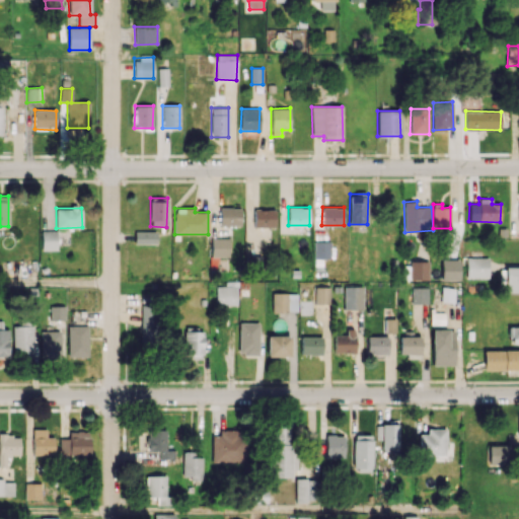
[(240,226),(240,208),(220,208),(219,225),(240,226)]
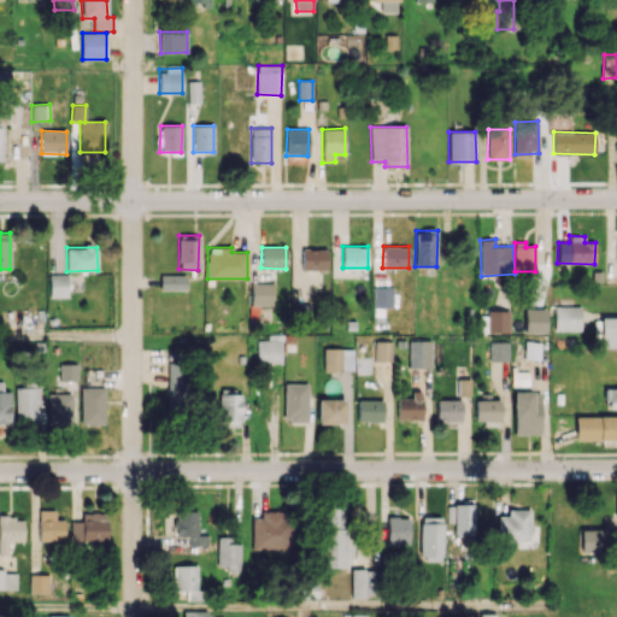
[(327,270),(327,248),(301,250),(301,270),(327,270)]
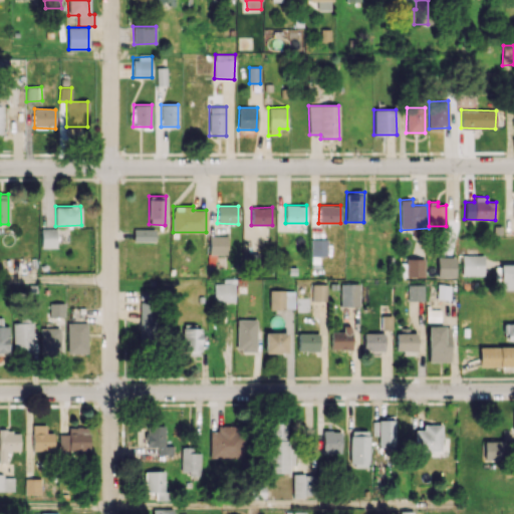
[(41,247),(56,248),(56,229),(41,228),(41,247)]
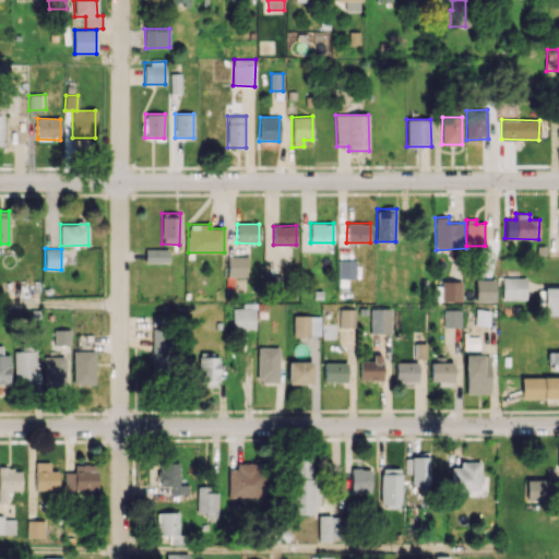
[(145,263),(169,262),(168,248),(144,249),(145,263)]
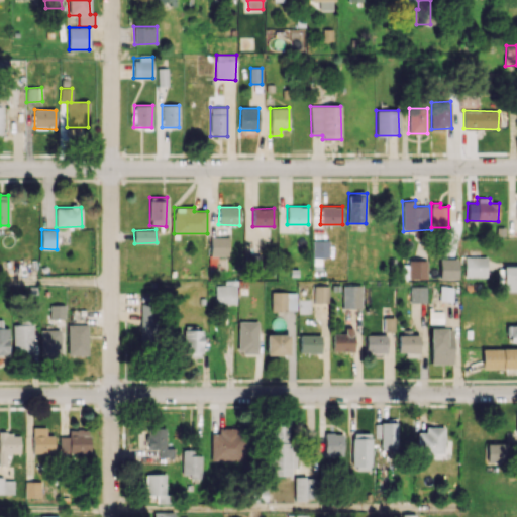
[(228,255),(228,237),(210,236),(210,255),(228,255)]
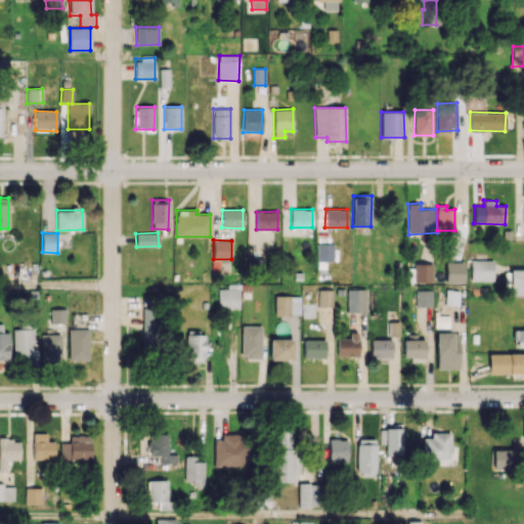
[(317,261),(334,261),(333,244),(316,244),(317,261)]
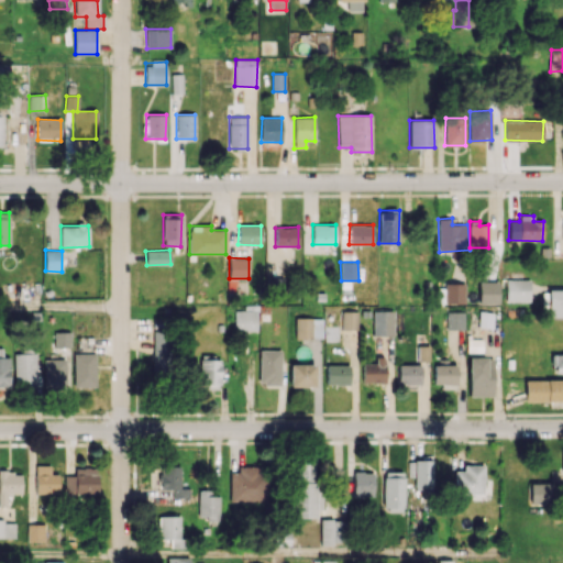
[(530,279),(506,279),(506,301),(530,301),(530,279)]
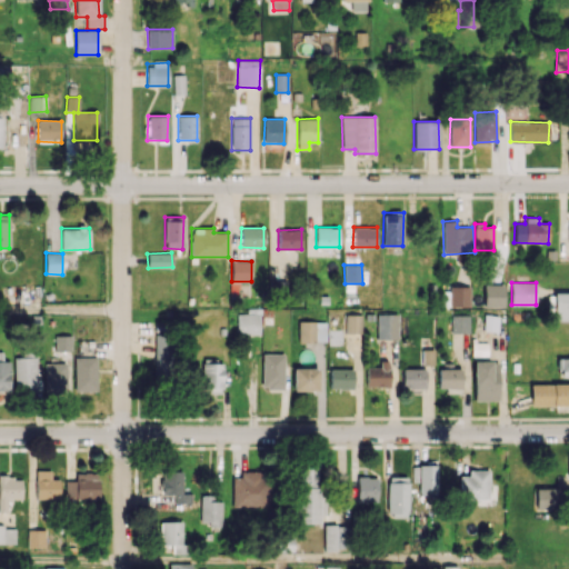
[(483,307),(503,307),(503,286),(483,285),(483,307)]
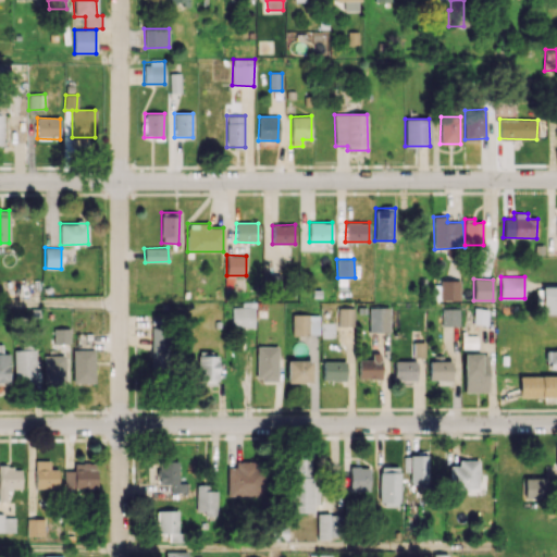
[(460,300),(459,280),(438,281),(440,300),(460,300)]
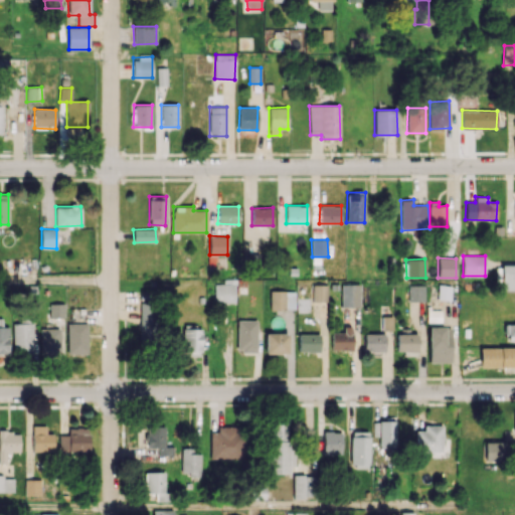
[(514,265),(501,266),(501,291),(514,290),(514,265)]
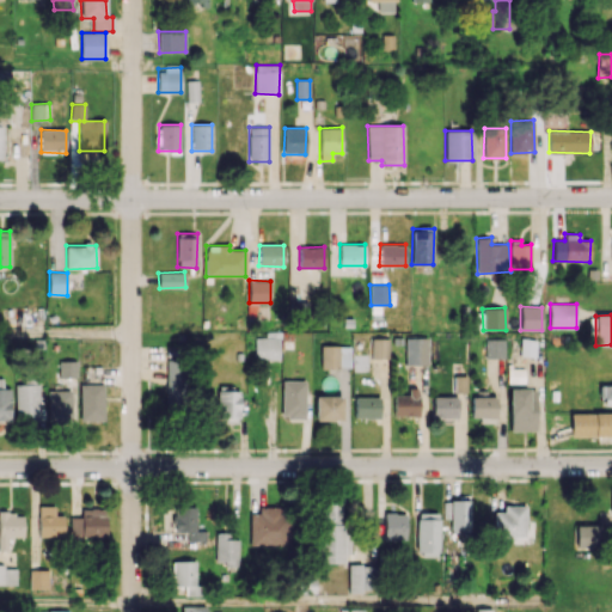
[(280,360),(280,337),(255,338),(256,360),(280,360)]
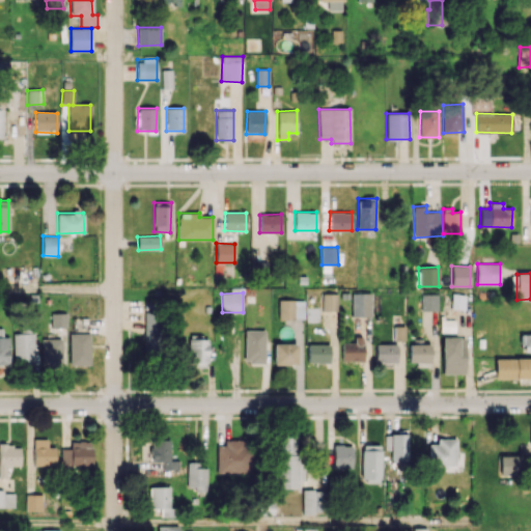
[(370,316),(372,294),(352,292),(351,315),(370,316)]
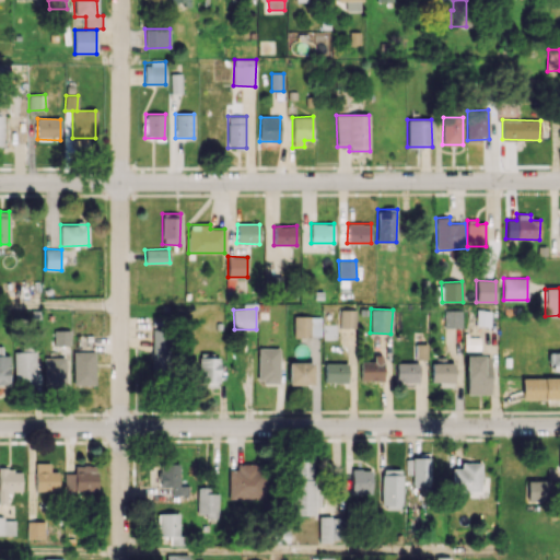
[(356,310),(339,310),(339,328),(354,328),(356,310)]
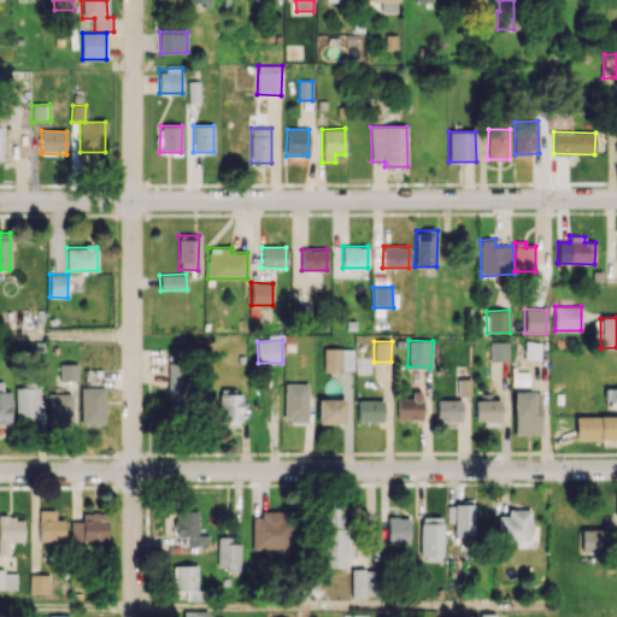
[(509,342),(489,341),(489,360),(509,360),(509,342)]
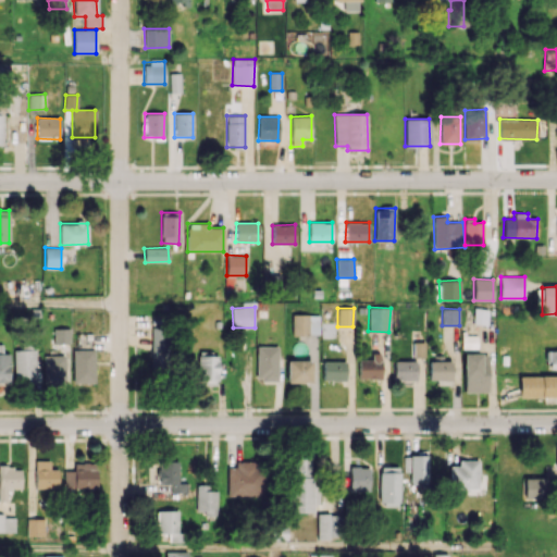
[(473,323),(486,324),(487,309),(473,309),(473,323)]
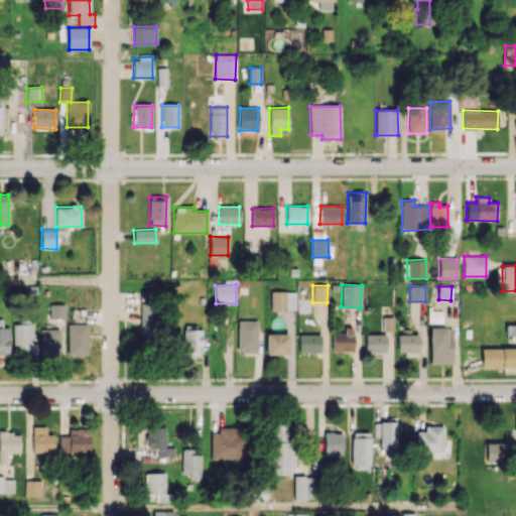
[(295,291),(270,291),(270,310),(295,310),(295,291)]
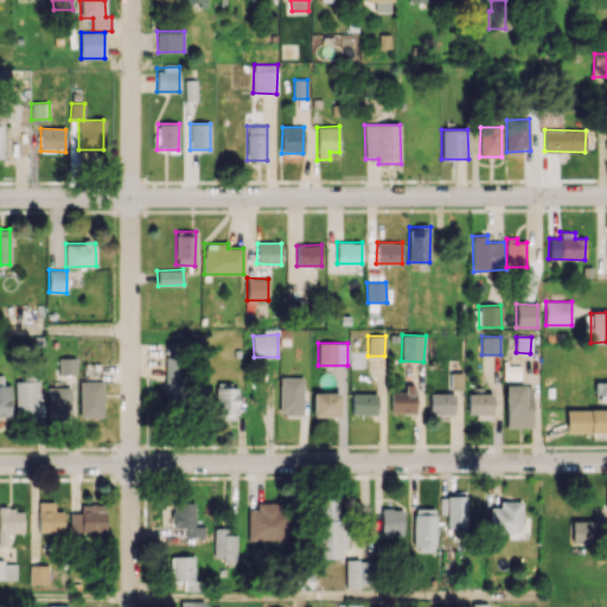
[(164,407),(181,407),(183,357),(165,356),(164,407)]
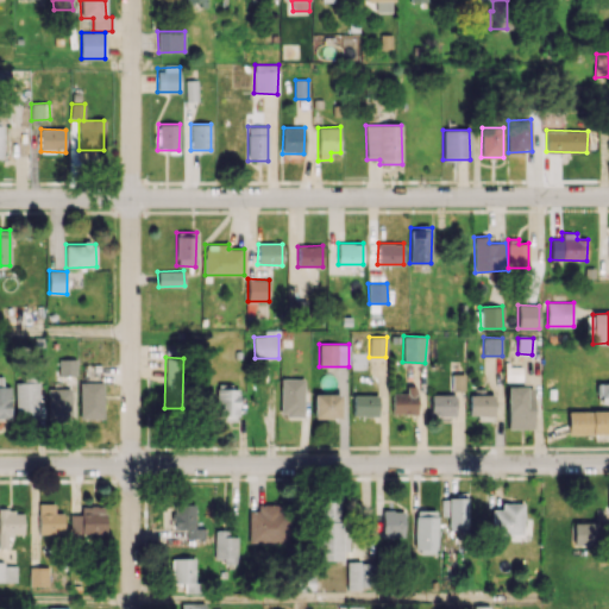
[(76,359),(60,359),(58,375),(76,376),(76,359)]
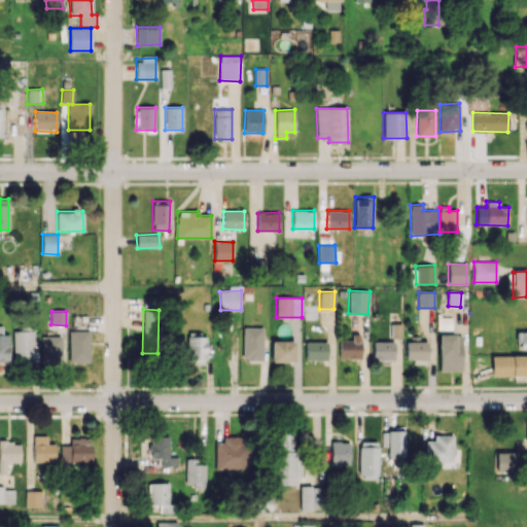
[(401,324),(390,324),(391,338),(402,338),(401,324)]
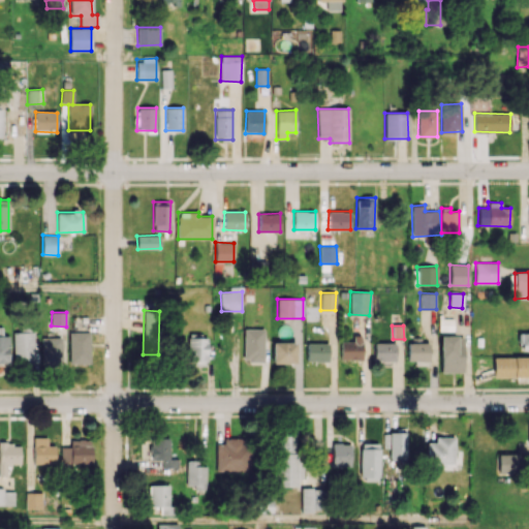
[(9,335),(2,335),(2,327),(0,327),(0,363),(9,364),(9,335)]
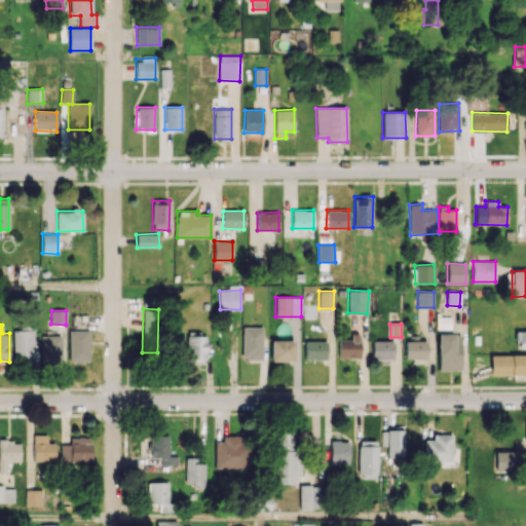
[(262,327),(241,327),(241,360),(261,360),(262,327)]
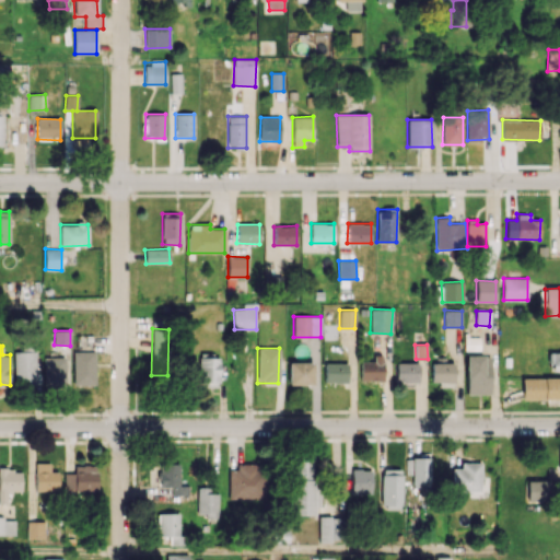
[(35,351),(13,352),(14,384),(35,384),(35,351)]
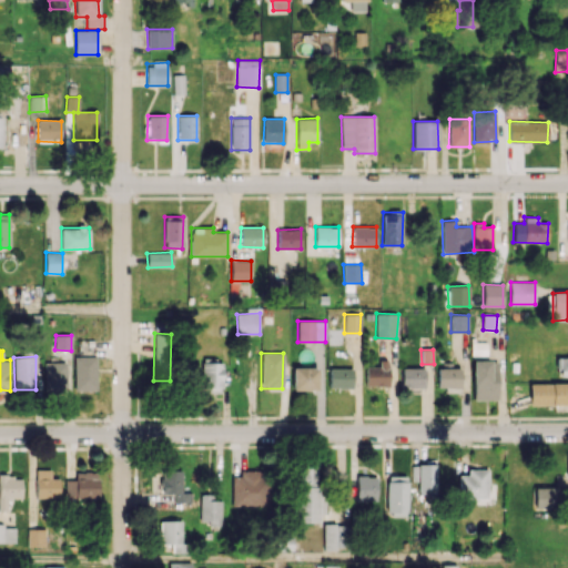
[(74,391),(95,391),(95,356),(74,356),(74,391)]
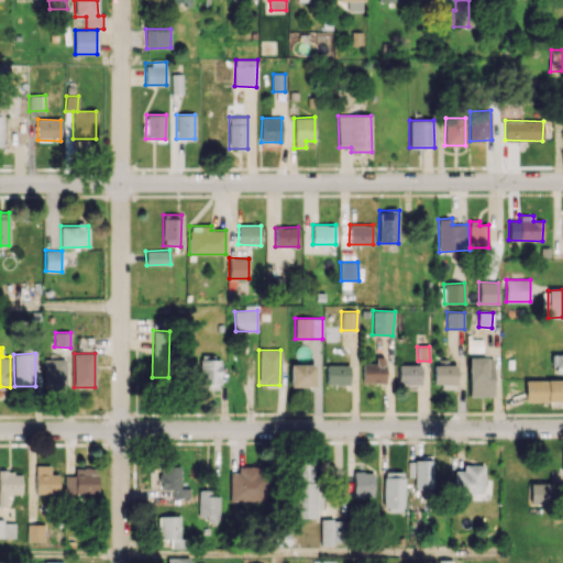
[(553,373),(562,372),(562,354),(553,355),(553,373)]
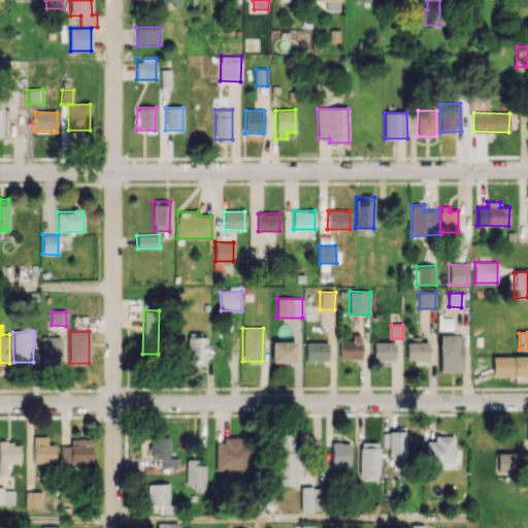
[(361,359),(361,334),(352,334),(352,340),(339,340),(339,358),(361,359)]
